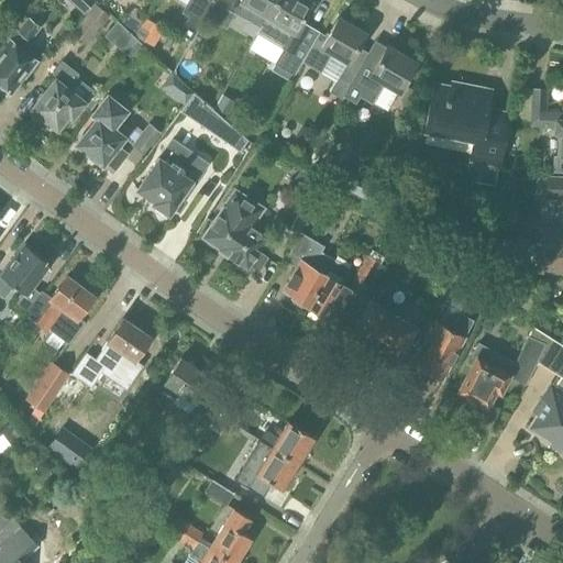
[(190,0),(183,14),(190,19),(181,34),(194,41),(202,25),(207,18),(216,2),(212,1),(212,0),(190,0)]
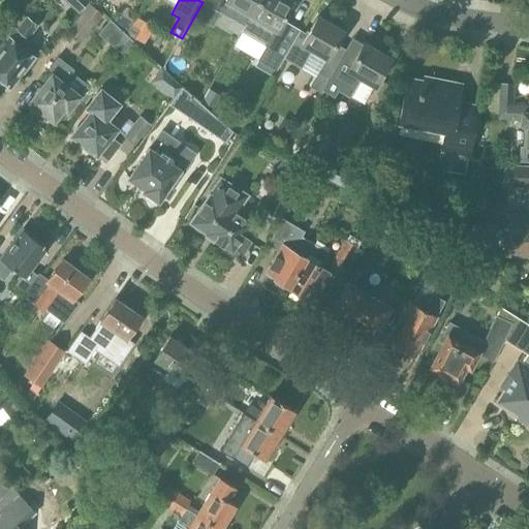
[(204,0),(203,2),(232,19),(235,16),(247,23),(259,0),(204,0)]
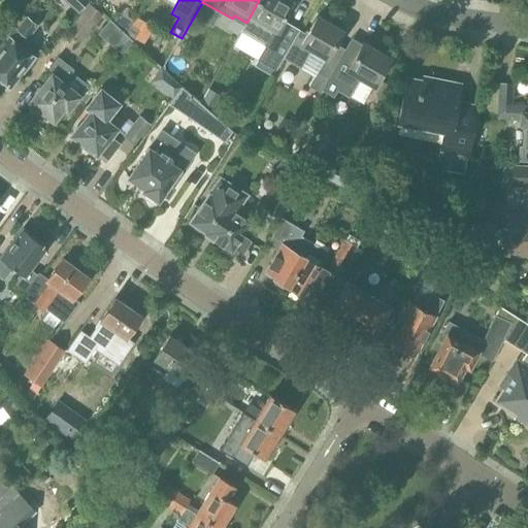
[(276,69),(284,59),(300,30),(283,20),(293,2),(288,0),(259,0),(246,23),(245,24),(271,39),(271,38),(275,40),(264,59),(272,63),(277,67),(276,69)]
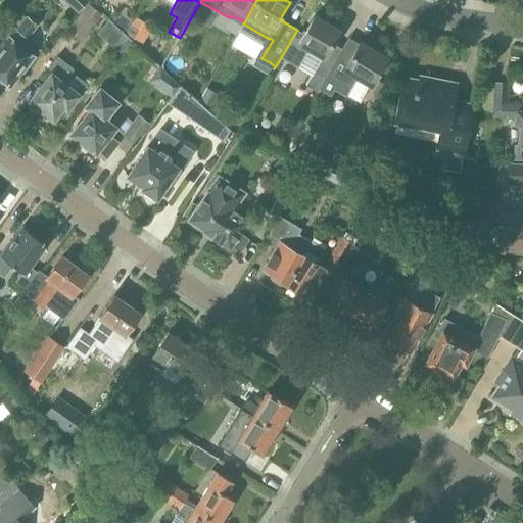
[(81,41),(101,15),(87,3),(66,30),(81,41)]
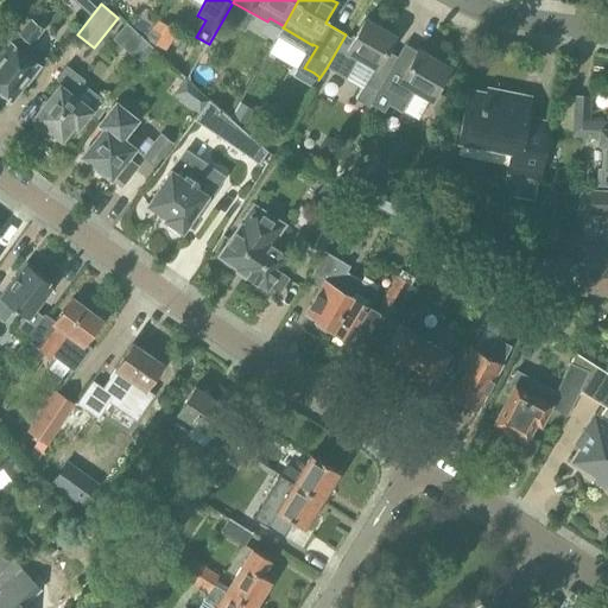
[(31,45),(43,29),(24,14),(12,31),(31,45)]
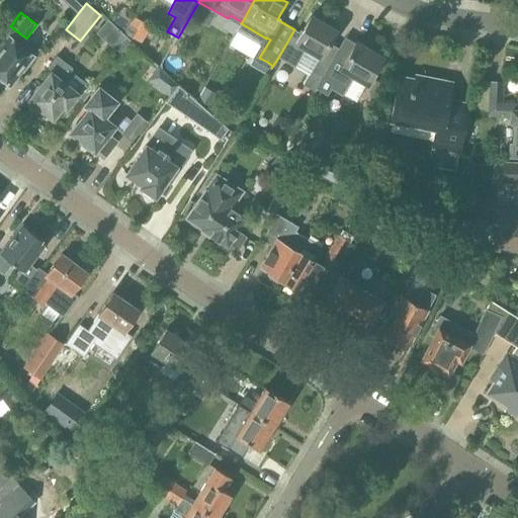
[(140,42),(149,25),(132,15),(121,32),(140,42)]
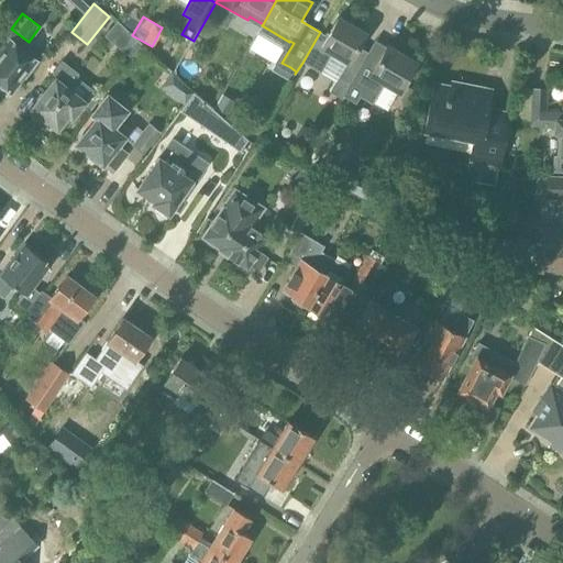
[(320,32),(302,63),(321,73),(333,53),(349,62),(365,33),(338,17),(327,35),(320,32)]
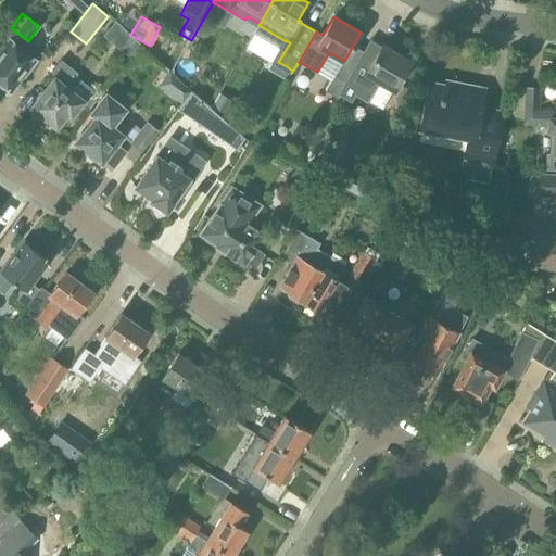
[(10,40),(0,52),(0,84),(3,87),(8,87),(11,89),(23,73),(25,75),(36,61),(10,40)]
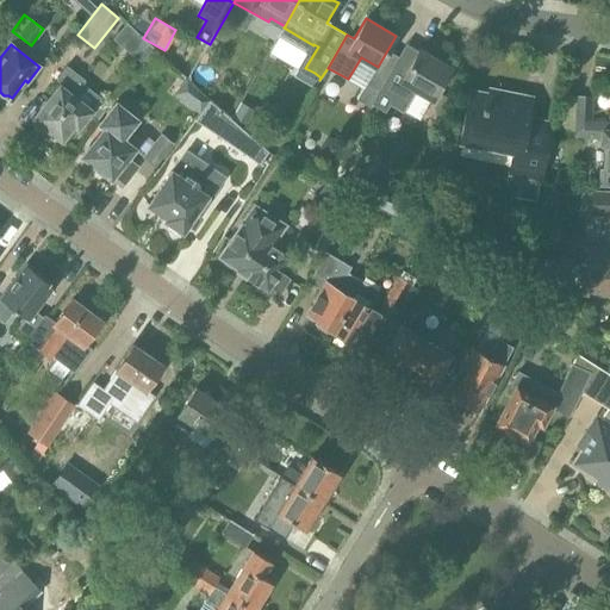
[(418,49),(404,73),(393,67),(387,79),(373,104),(386,112),(391,105),(404,112),(412,116),(422,116),(450,68),(418,49)]
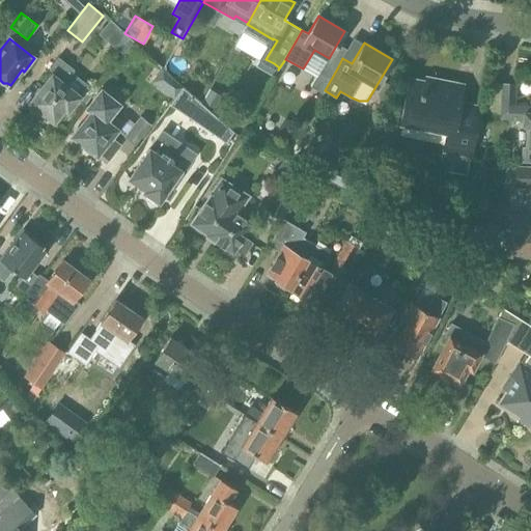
[(53,75),(32,102),(43,110),(44,115),(48,118),(53,118),(55,119),(65,107),(68,109),(80,95),(64,84),(75,71),(59,57),(49,70),(54,74),(53,75)]
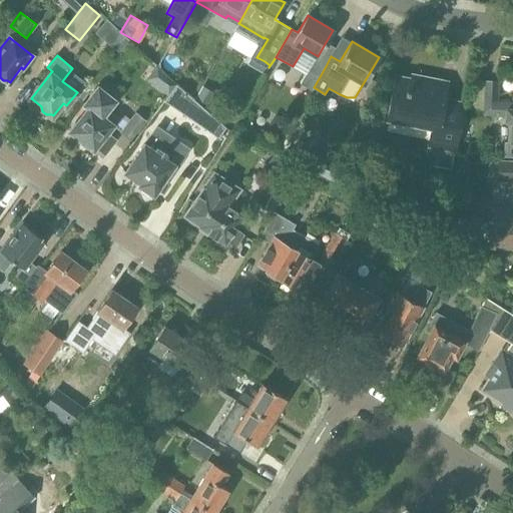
[(301,83),(312,90),(314,87),(326,66),(315,60),(301,83)]
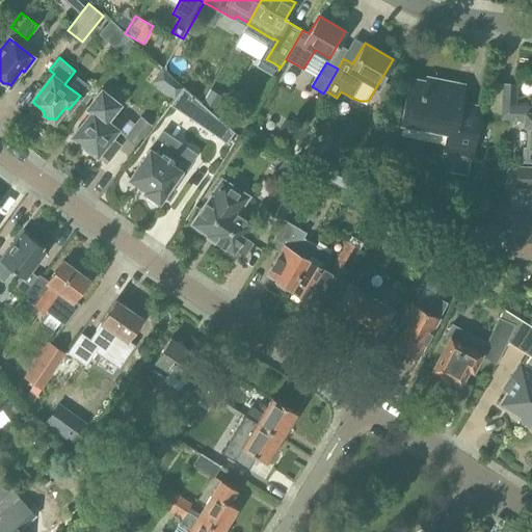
[(481,105),(461,101),(466,85),(436,79),(435,82),(410,78),(401,123),(449,132),(446,151),(447,151),(443,169),(469,175),(473,156),(474,157),(479,127),(477,126),(481,105)]
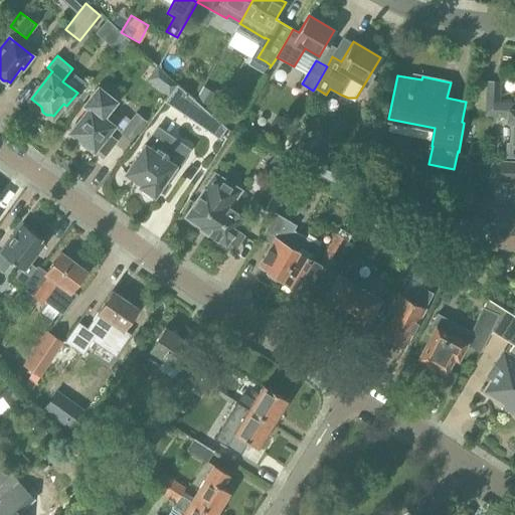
[(486,112),(486,116),(500,116),(501,102),(501,81),(487,81),(486,112)]
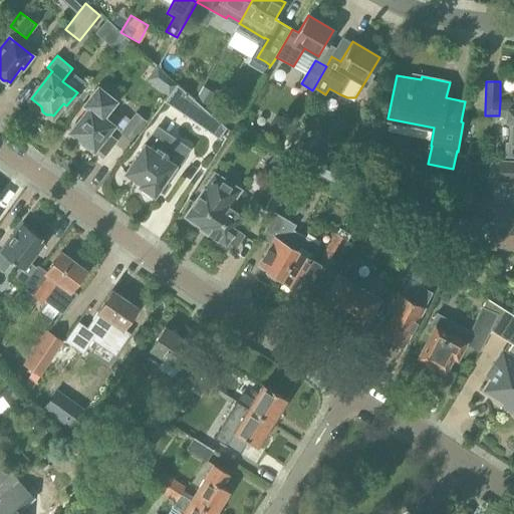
[(116,141),(106,133),(112,124),(102,116),(114,100),(98,87),(85,104),(89,107),(71,131),(94,149),(104,157),(116,141)]
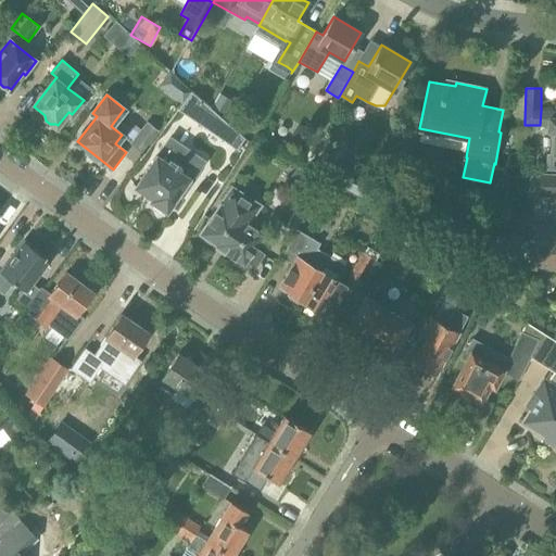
[(226,116),(234,101),(226,97),(217,111),(226,116)]
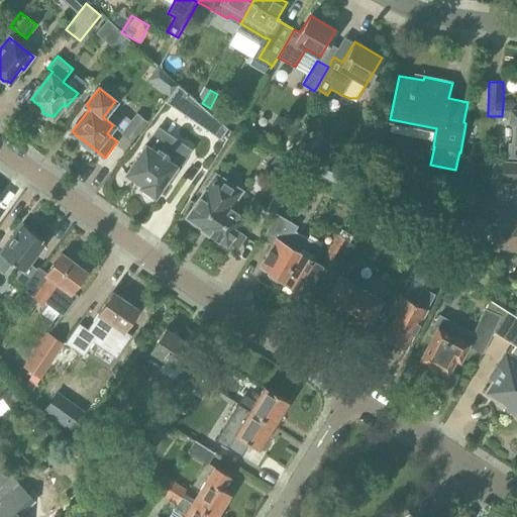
[(227,129),(227,128),(195,101),(185,115),(222,140),(223,139),(220,137),(226,129),(227,129)]
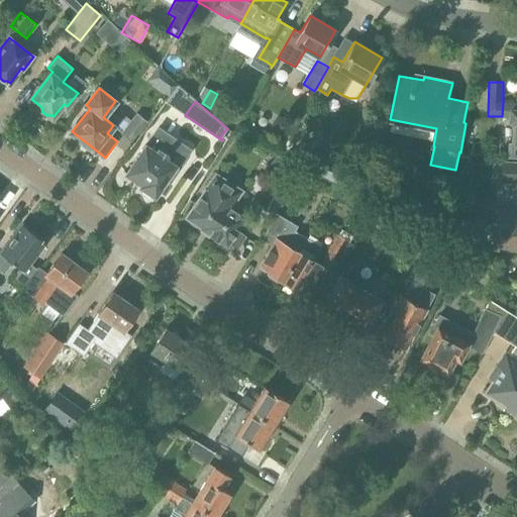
[(516,102),(503,102),(502,116),(511,116),(509,142),(507,142),(506,158),(516,158),(516,102)]
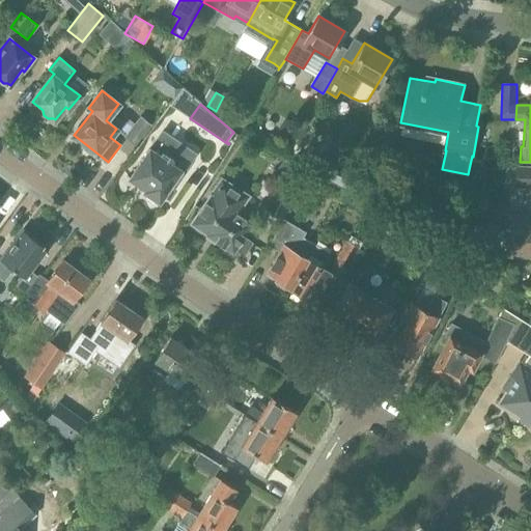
[(134,146),(150,124),(139,116),(133,124),(128,120),(117,133),(134,146)]
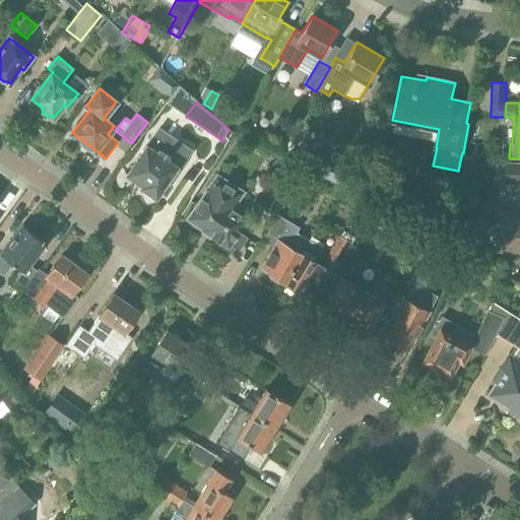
[(176,147),(180,142),(161,129),(148,146),(147,145),(127,174),(140,183),(139,185),(143,188),(143,192),(150,197),(154,196),(156,197),(168,181),(172,184),(182,170),(181,169),(189,156),(176,147)]
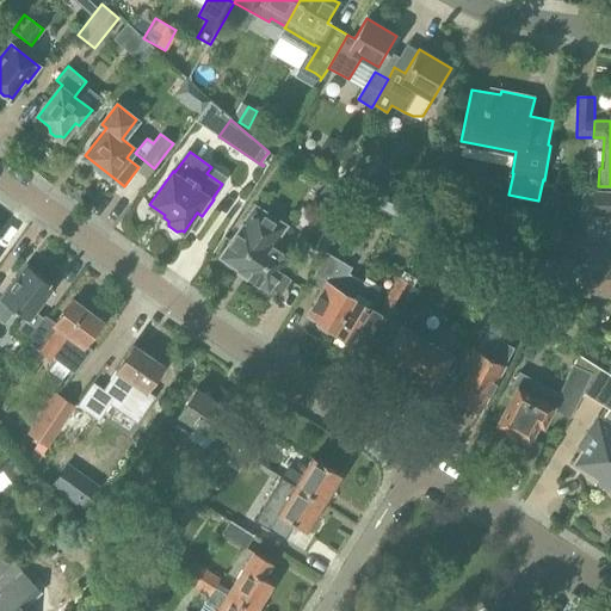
[(592,216),(610,216),(610,221),(610,241),(610,190),(593,190),(592,216)]
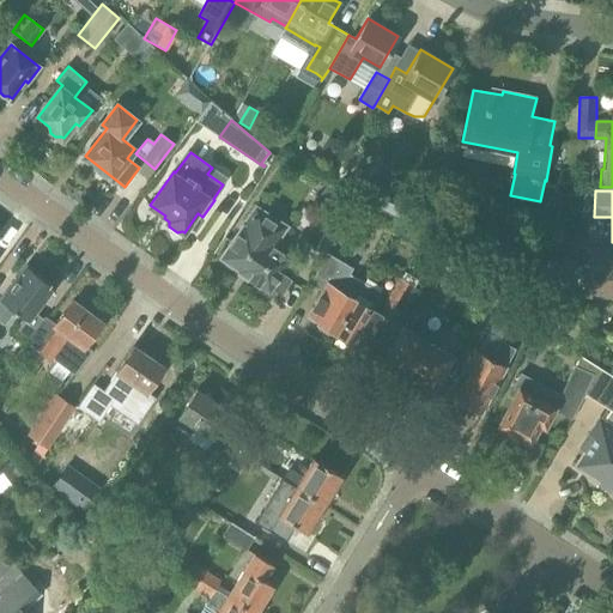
[(356,219),(365,202),(352,195),(344,213),(356,219)]
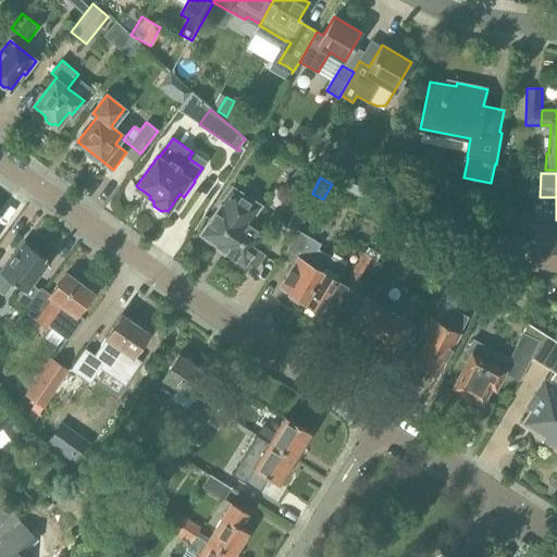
[(247,224),(259,206),(232,187),(199,234),(217,246),(231,256),(232,259),(236,262),(240,262),(244,264),(246,261),(255,268),(263,254),(255,248),(263,236),(247,224)]
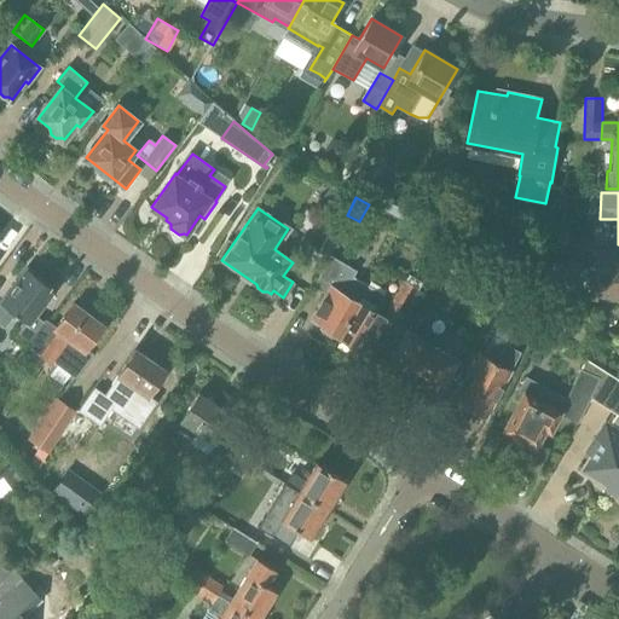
[(325,253),(340,226),(325,219),(312,246),(325,253)]
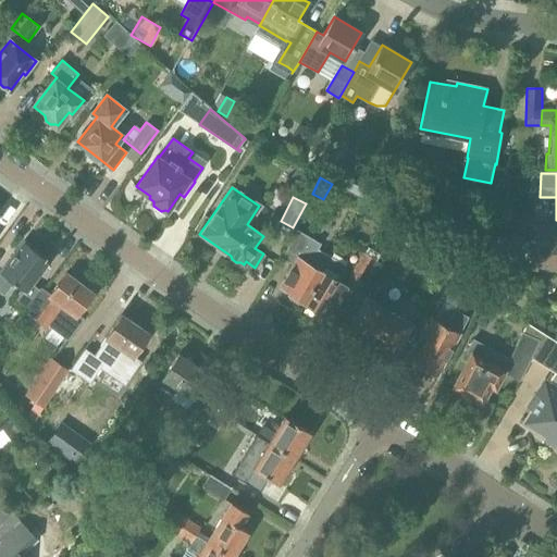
[(556,225),(535,224),(533,269),(556,270),(556,225)]
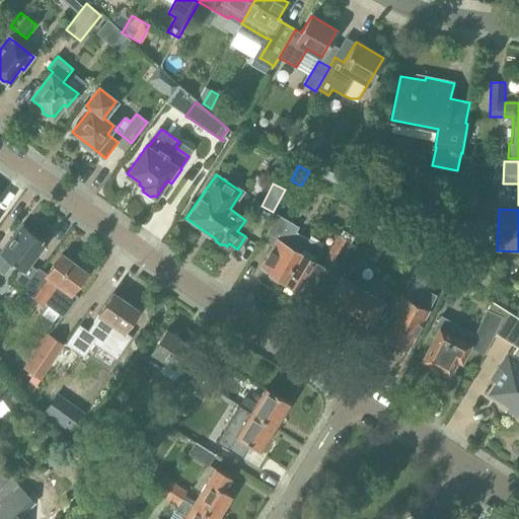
[(283,280),(307,239),(296,232),(299,227),(277,214),(263,238),(273,243),(261,264),(269,270),(268,271),(272,274),(270,278),(278,283),(281,279),(283,280)]
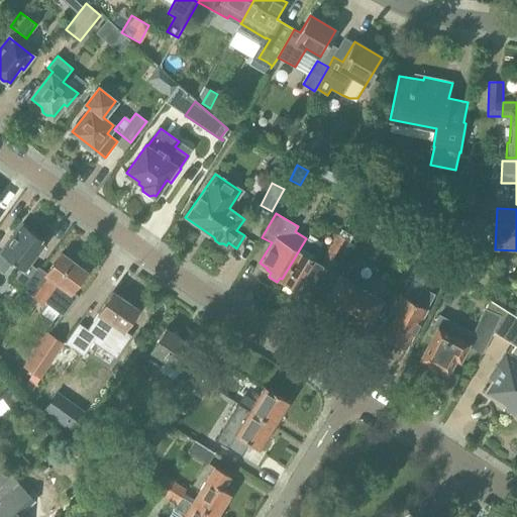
[(6,245),(0,252),(0,268),(5,272),(13,262),(21,267),(13,278),(24,287),(37,269),(28,263),(45,239),(25,224),(8,246),(6,245)]
